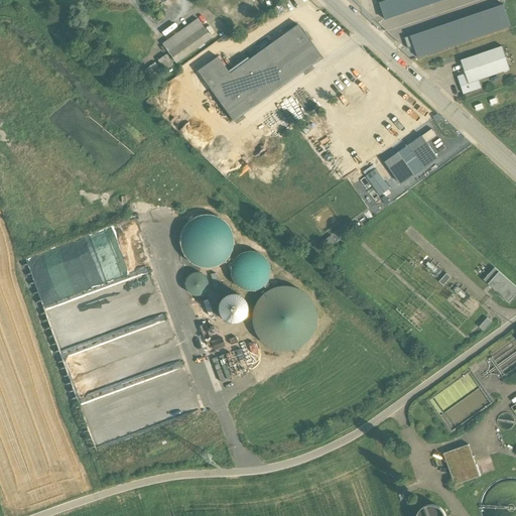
[(390,0),(377,4),(383,21),(447,0),(390,0)]
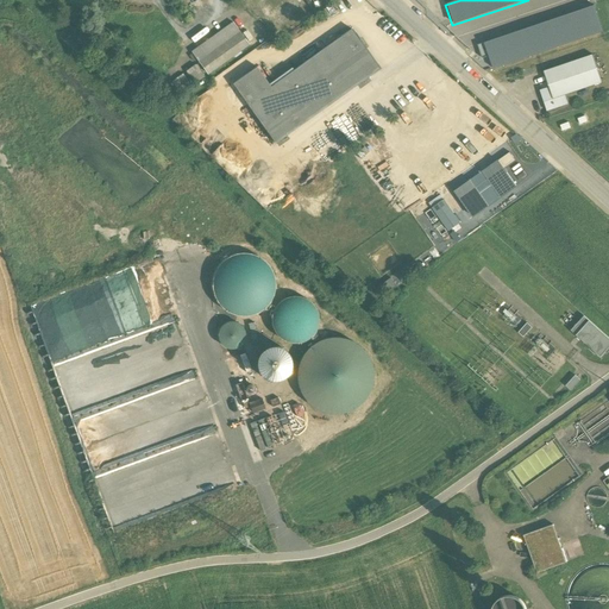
[(331,5),(326,8),(331,14),(336,11),(331,5)]
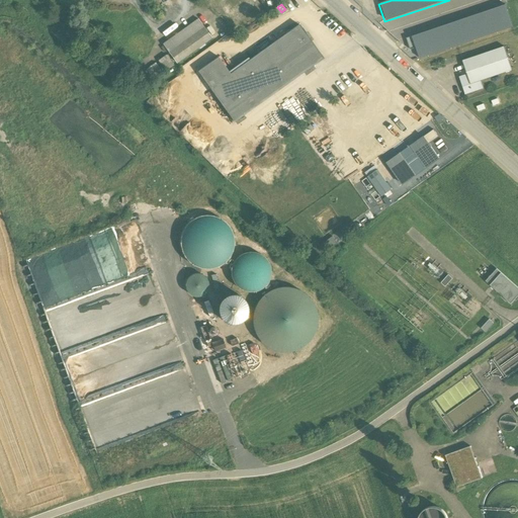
[(513,26),(506,6),(504,5),(412,36),(416,48),(419,56),(421,59),(512,27),(513,26)]
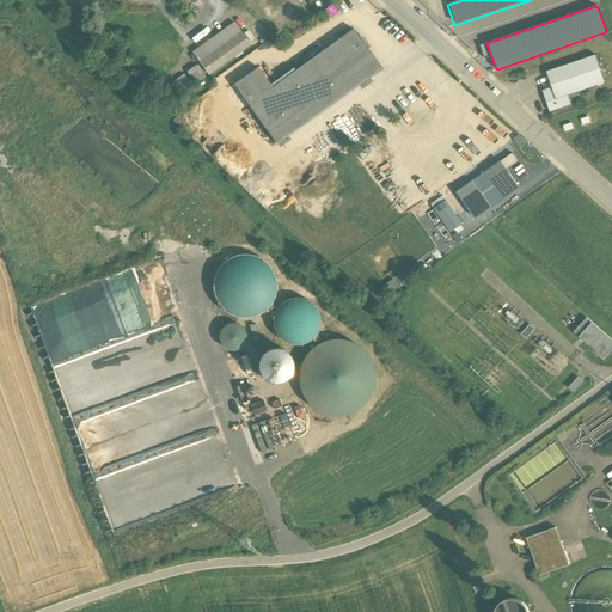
[(234,23),(194,53),(209,74),(250,44),(234,23)]
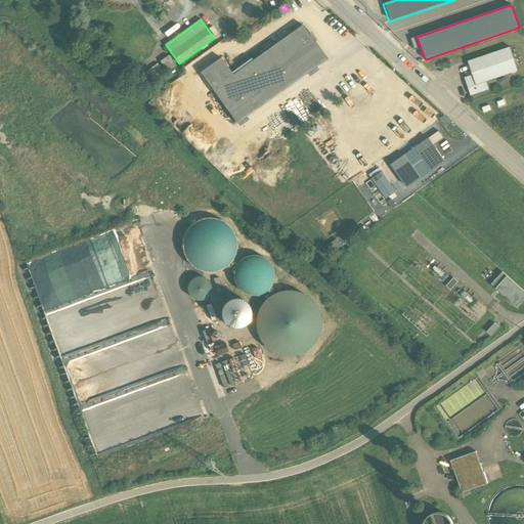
[(303,25),(233,75),(221,57),(201,72),(236,123),(326,59),(303,25)]
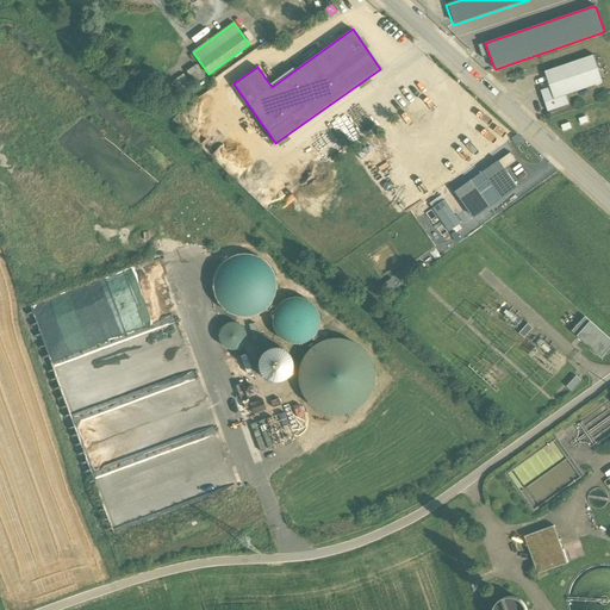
[(490,56),(485,43),(479,45),(484,58),(490,56)]
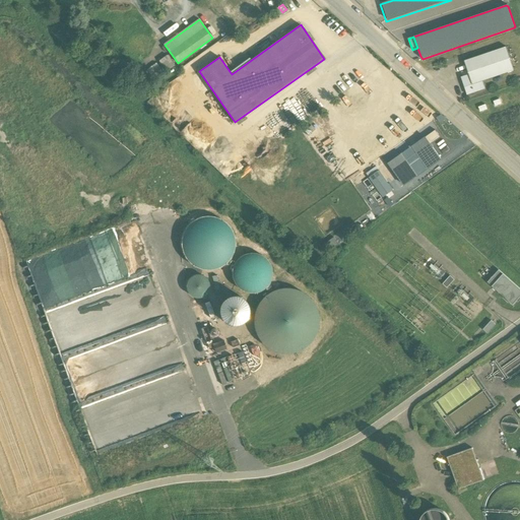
[(507,47),(465,61),(469,74),(472,84),(482,81),(515,70),(507,47)]
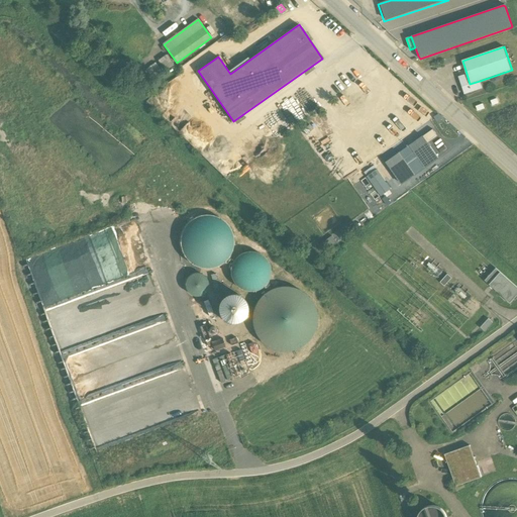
[(166,56),(159,61),(166,71),(173,65),(166,56)]
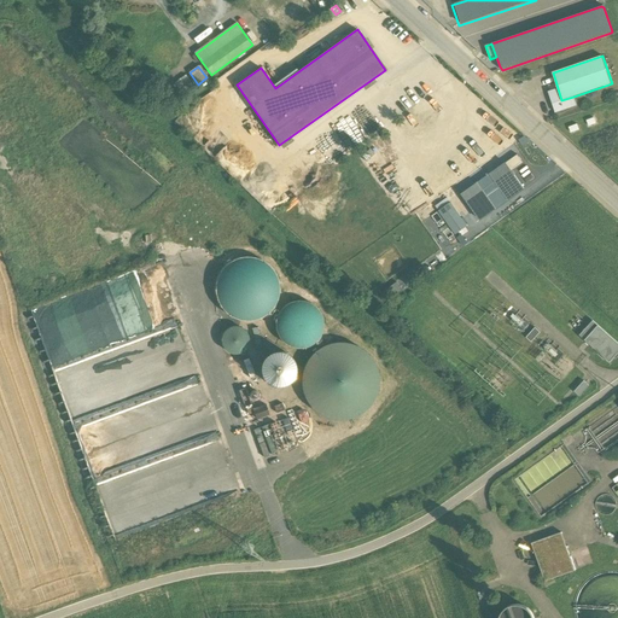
[(186,75),(175,83),(182,93),(193,85),(186,75)]
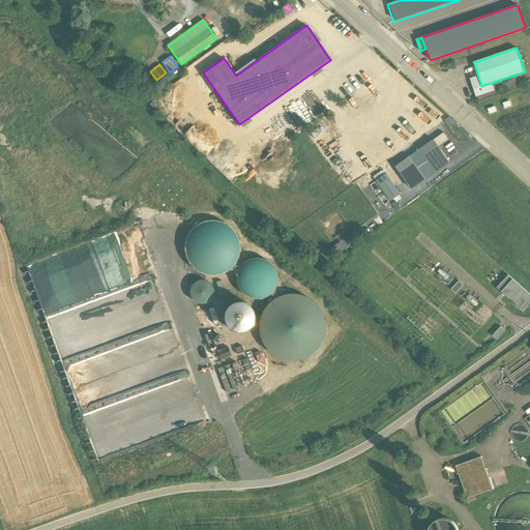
[(492,83),(481,86),(478,76),(470,79),(476,96),(495,91),(492,83)]
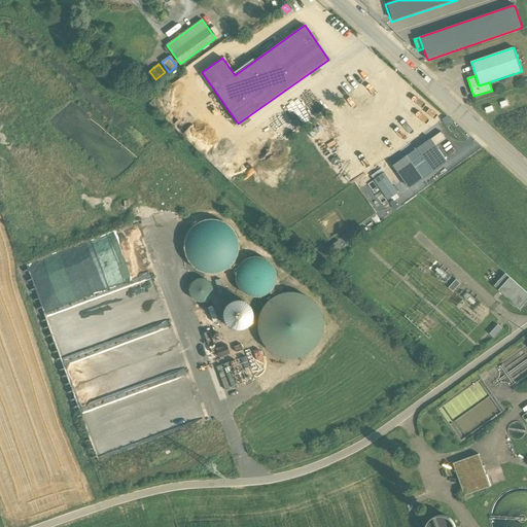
[(446,139),(441,133),(431,139),(436,146),(446,139)]
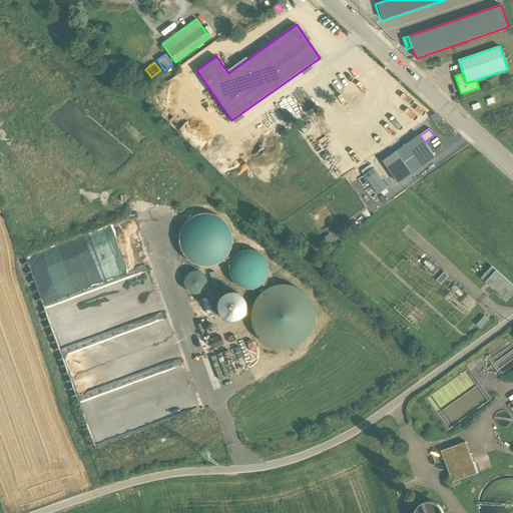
[(420,135),(384,161),(399,182),(435,157),(425,142),(420,135)]
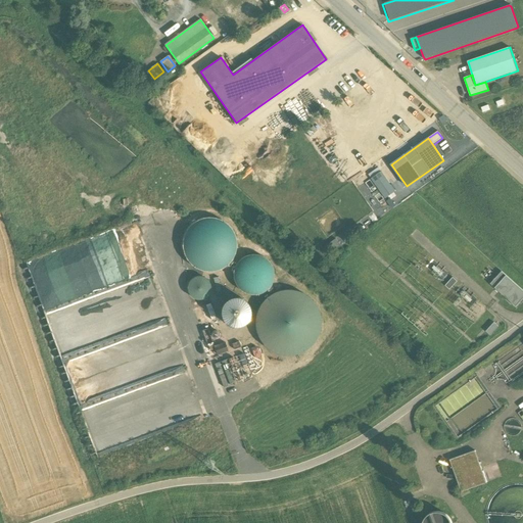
[(395,192),(381,172),(372,179),(385,198),(395,192)]
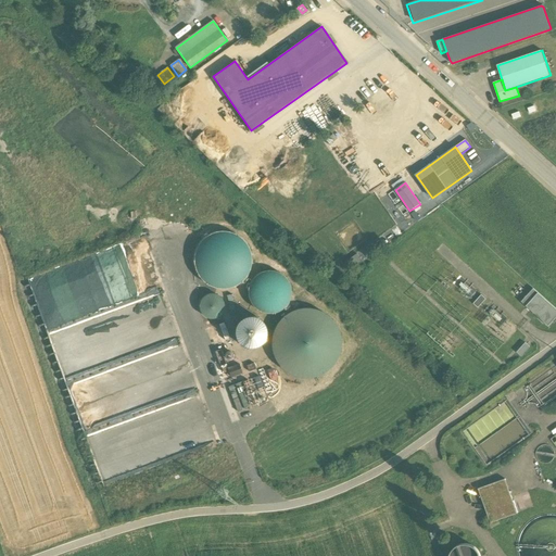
[(194,276),(200,285),(205,289),(215,293),(225,294),(234,292),(240,289),(245,285),(252,274),(253,263),(252,255),(248,245),(241,239),(231,234),(222,232),(212,235),(202,240),(196,249),(192,257),(192,267),(194,276)]
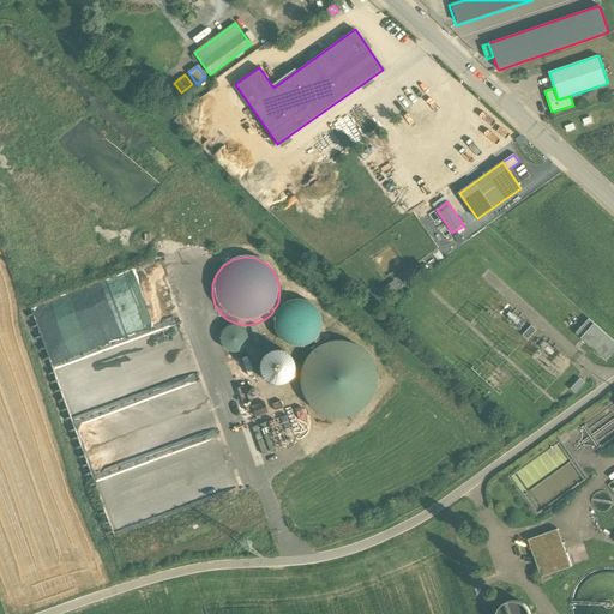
[(288,305),(281,311),(277,317),(276,324),(276,332),(280,338),(286,345),(294,349),(305,348),(311,345),(318,339),(321,331),(323,324),(320,317),(317,311),(311,305),(301,302),(288,305)]
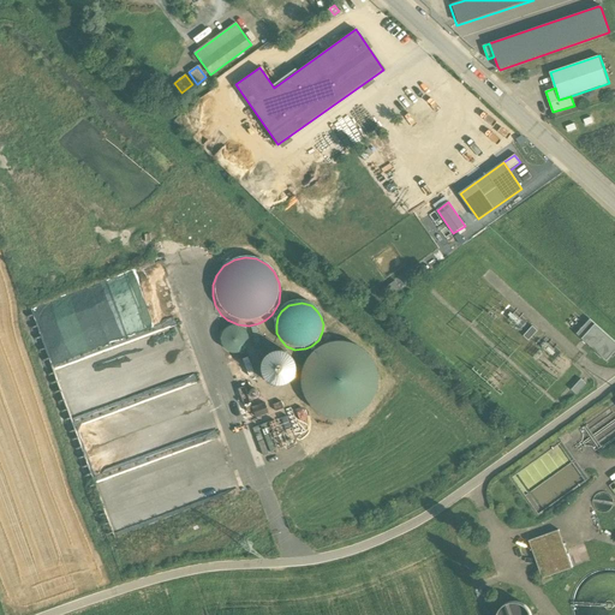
[(578,312),(567,324),(572,329),(583,317),(578,312)]
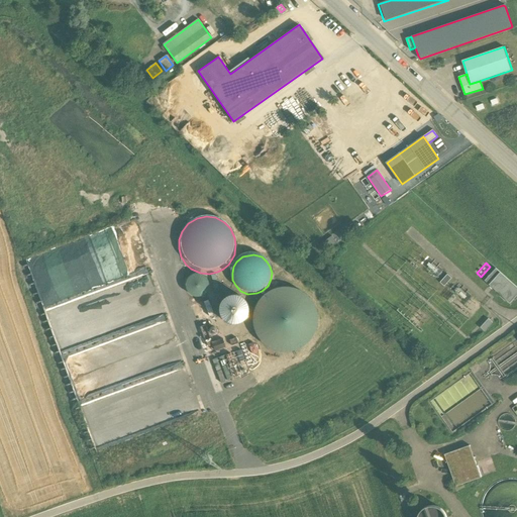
[(516,287),(496,269),(485,281),(510,303),(516,295),(516,287)]
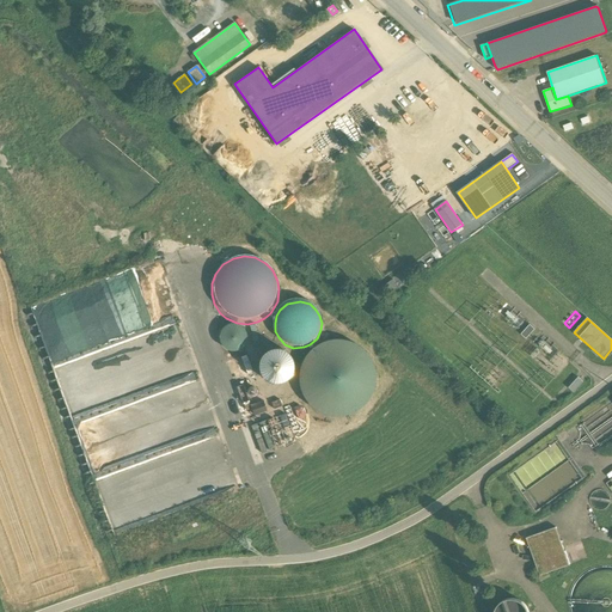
[(216,340),(220,347),(224,352),(227,353),(236,353),(240,352),(244,348),(248,341),(246,334),(244,329),(240,325),(232,323),(225,325),(221,328),(218,332),(216,340)]
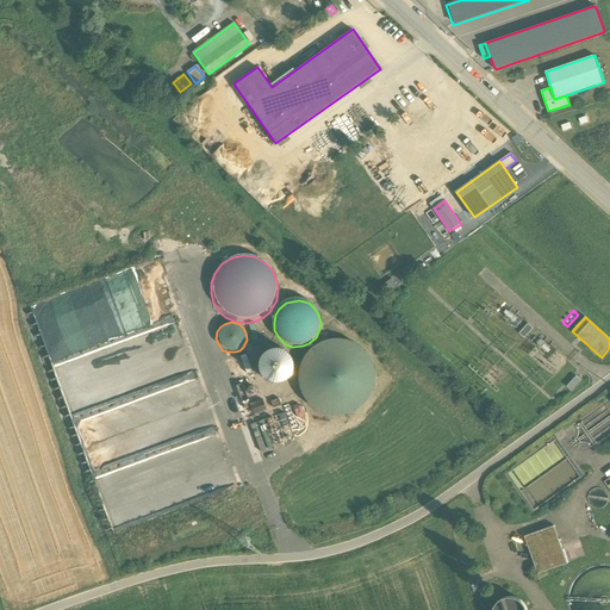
[(529,323),(520,334),(524,337),(534,328),(529,323)]
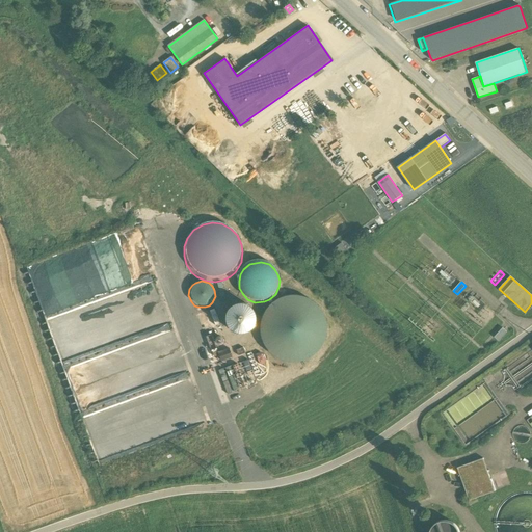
[(264,313),(261,319),(259,327),(260,336),(263,347),(267,353),(275,361),(287,365),(298,366),(308,364),(318,356),(324,349),(328,339),(329,328),(328,320),(324,312),(317,303),(310,299),(300,296),(290,295),(283,297),(275,300),(268,307),(264,313)]
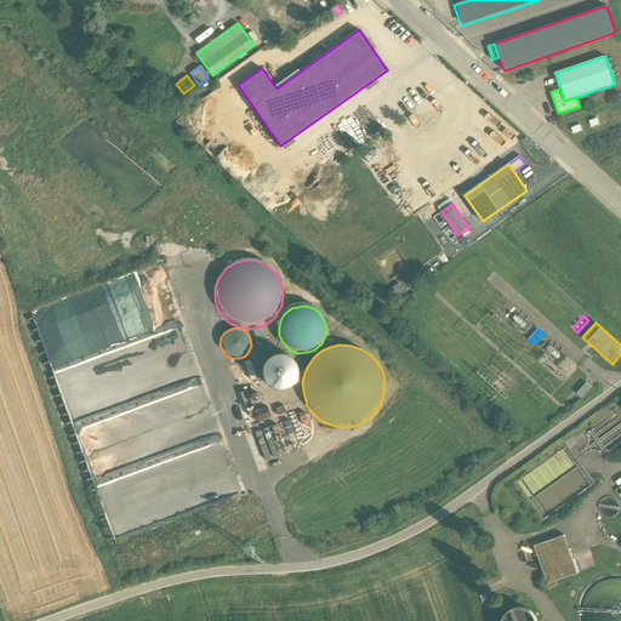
[(233,366),(252,422),(273,415),(254,359),(233,366)]
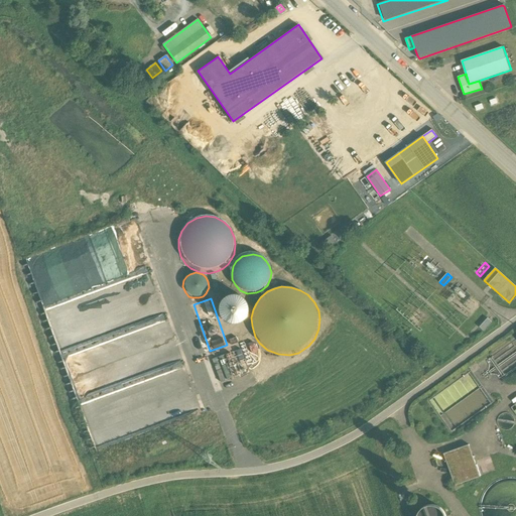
[(218,314),(219,319),(221,324),(226,328),(233,330),(239,329),(244,326),(247,320),(248,314),(246,307),(241,302),(235,300),(229,301),(223,304),(220,308),(218,314)]
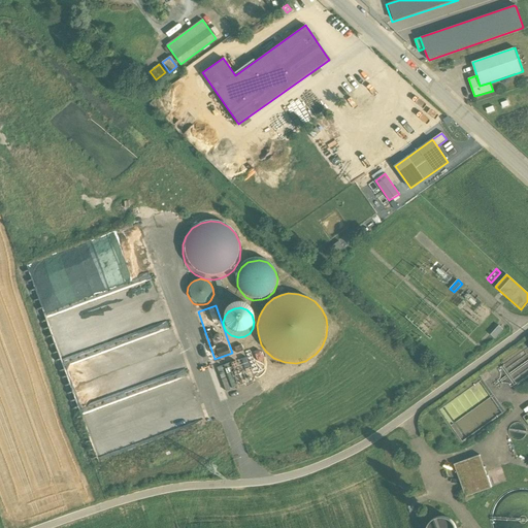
[(499,326),(491,334),(496,338),(503,330),(499,326)]
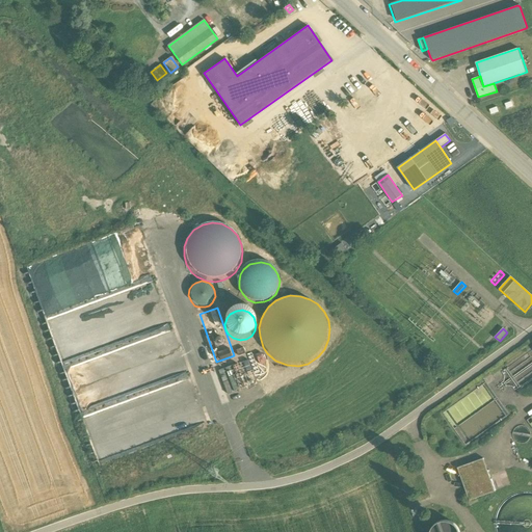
[(245,347),(239,349),(242,357),(248,354),(245,347)]
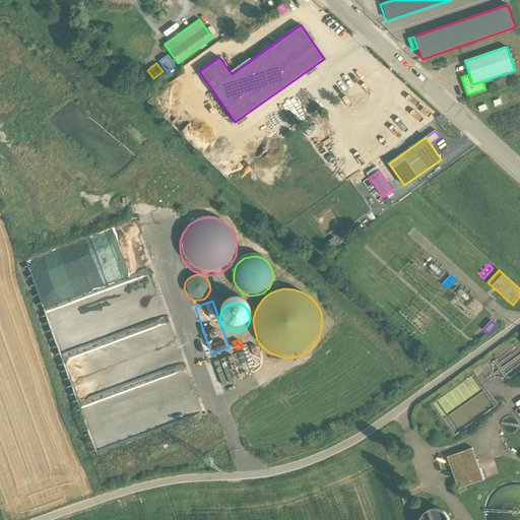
[(233,353),(214,362),(224,386),(243,379),(233,353)]
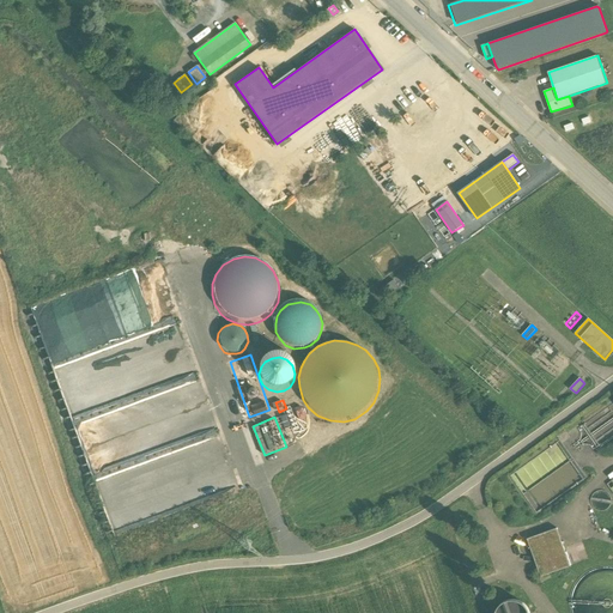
[(558,530),(530,540),(545,581),(572,571),(558,530)]
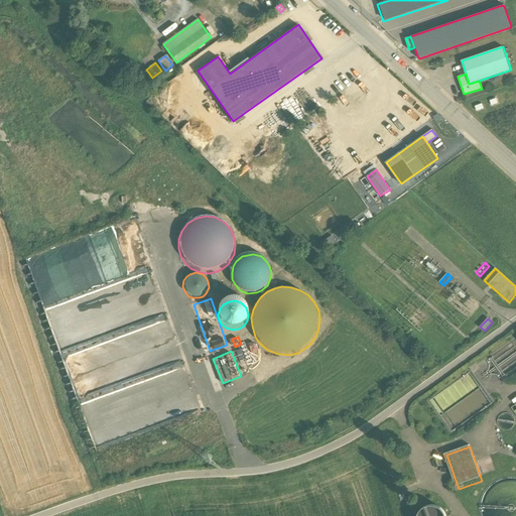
[(486,462),(481,464),(485,475),(491,473),(486,462)]
